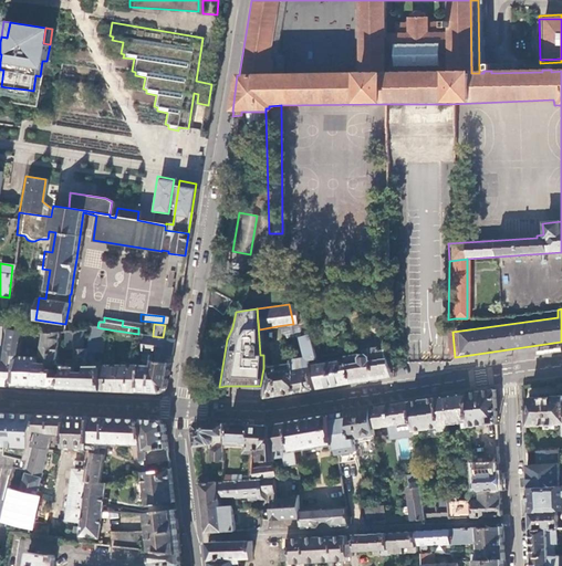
[(280,339),(297,335),(298,337),(297,338),(297,341),(295,343),(298,349),(300,350),(302,358),(299,359),(300,365),(306,364),(306,362),(314,360),(314,358),(313,356),(305,328),(299,331),(294,331),(292,324),(277,326),(280,339)]
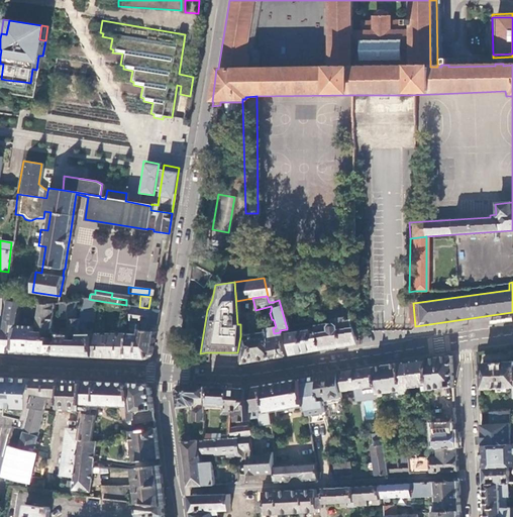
[(93,300),(89,299),(80,297),(78,319),(78,322),(85,323),(86,319),(91,319),(93,300)]
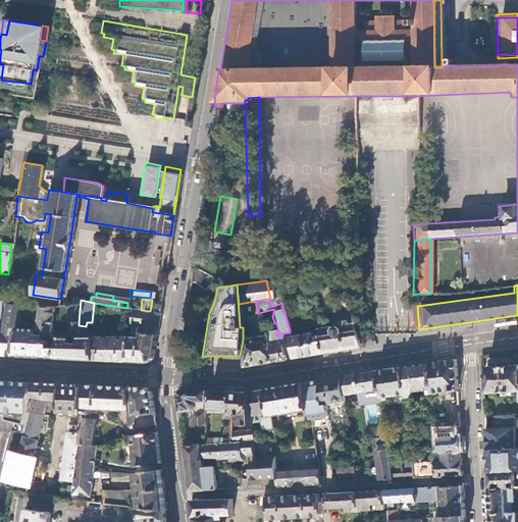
[(12,356),(18,307),(5,304),(0,355),(6,356),(12,356)]
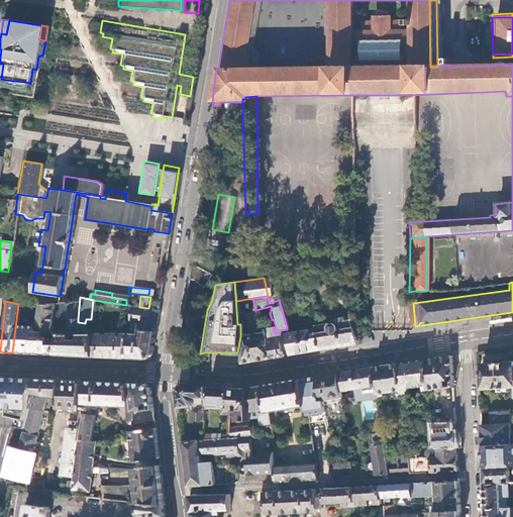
[(74,319),(73,301),(58,303),(58,319),(67,319),(74,319)]
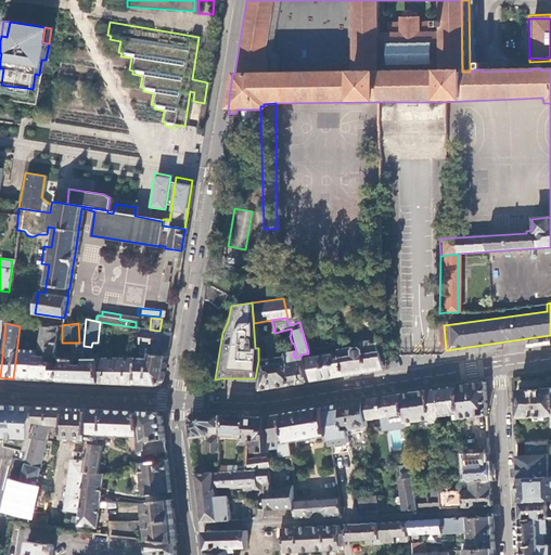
[(53,359),(56,326),(56,325),(41,327),(40,330),(39,343),(37,353),(36,352),(33,379),(42,379),(53,381),(56,381),(59,371),(54,370),(50,370),(51,363),(49,362),(49,358),(53,359)]
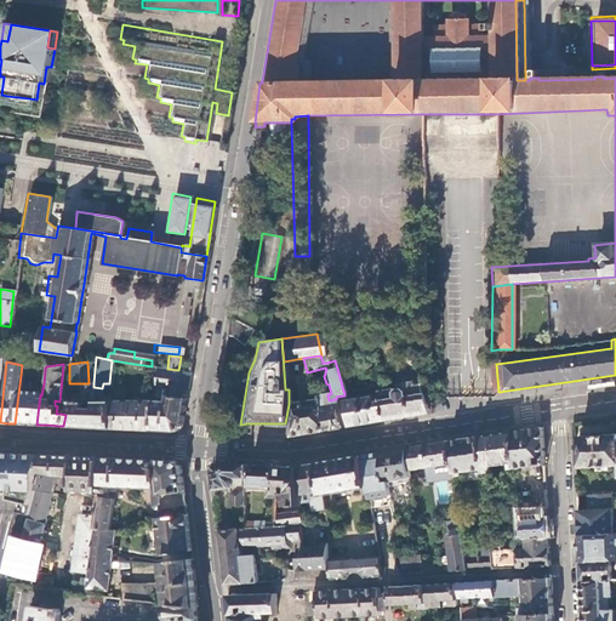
[(498,392),(496,364),(485,366),(486,397),(490,396),(498,392)]
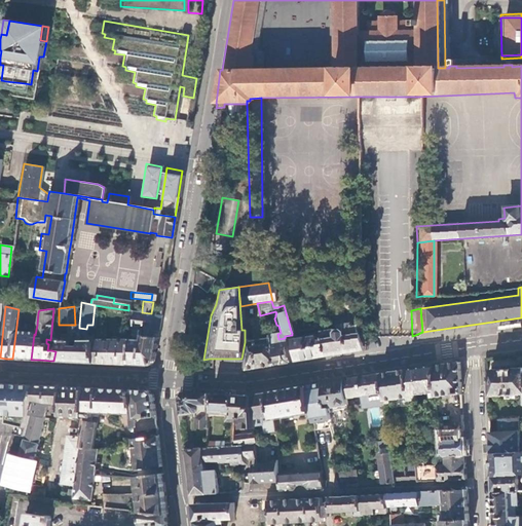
[(37,325),(38,312),(19,309),(12,359),(31,360),(34,334),(34,332),(20,331),(22,322),(37,325)]
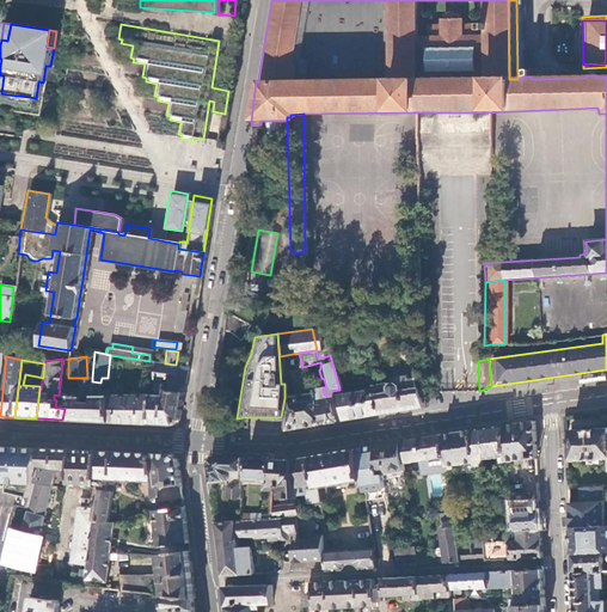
[(177,420),(185,367),(176,365),(165,363),(152,361),(151,381),(163,384),(161,398),(154,397),(155,393),(149,393),(149,397),(147,424),(155,424),(171,426),(177,420)]
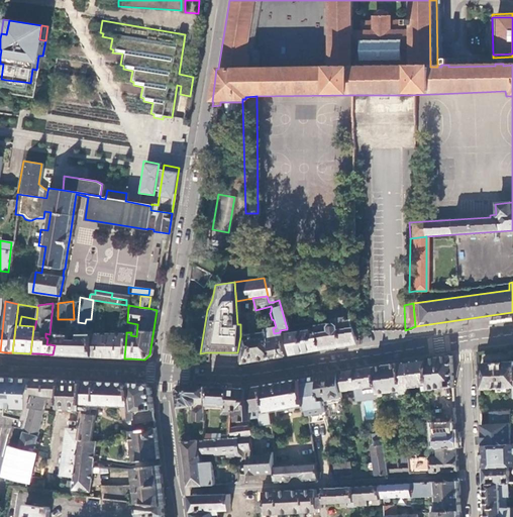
[(336,347),(355,344),(348,320),(345,321),(344,317),(331,319),(332,324),(328,324),(328,323),(312,326),(313,329),(318,350),(336,347)]
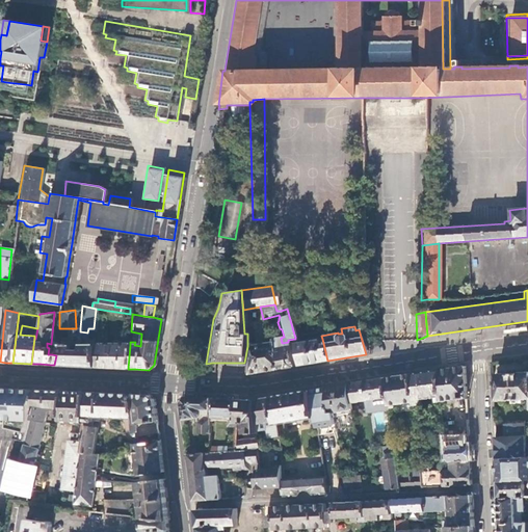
[(80,336),(80,331),(80,328),(76,328),(69,328),(69,339),(59,339),(59,348),(56,355),(54,365),(59,365),(75,366),(94,367),(94,343),(79,342),(80,336)]
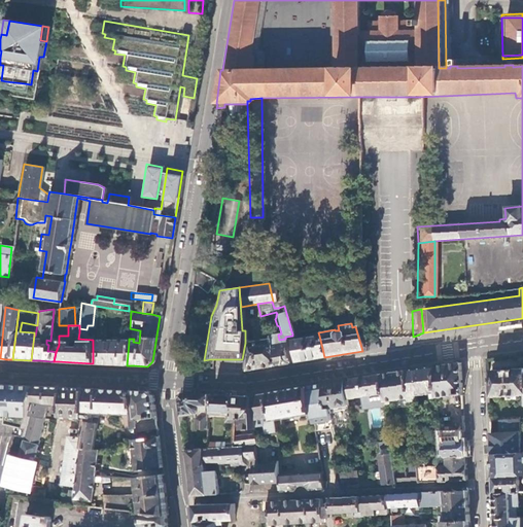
[(280,364),(289,363),(287,350),(285,339),(279,340),(278,335),(268,336),(268,339),(273,365),(280,364)]
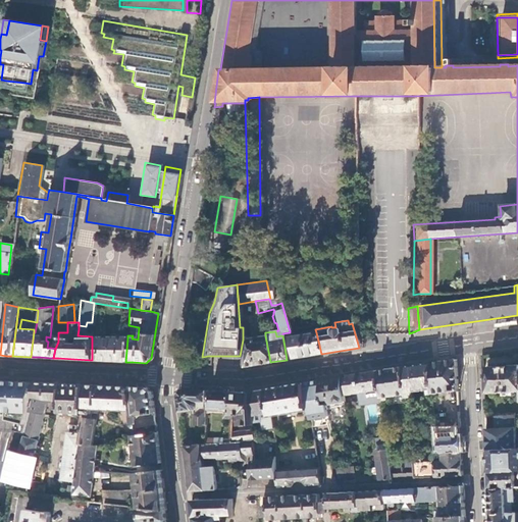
[(305,357),(321,354),(316,332),(288,337),(289,346),(292,359),(305,357)]
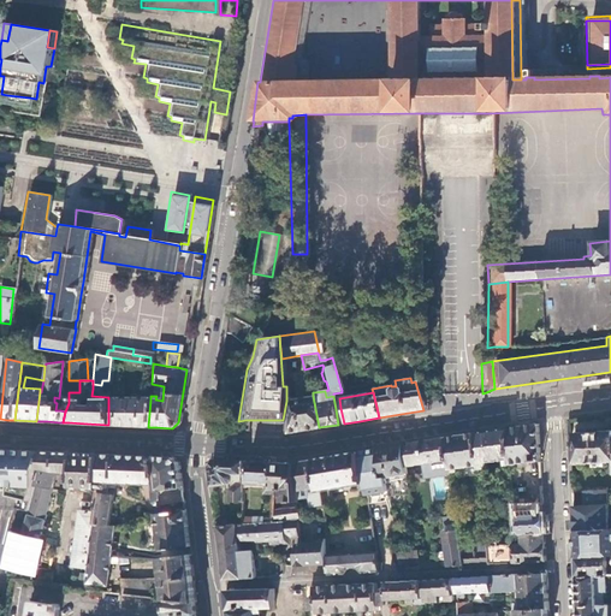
[(313,396),(298,400),(298,431),(303,431),(319,427),(313,396)]
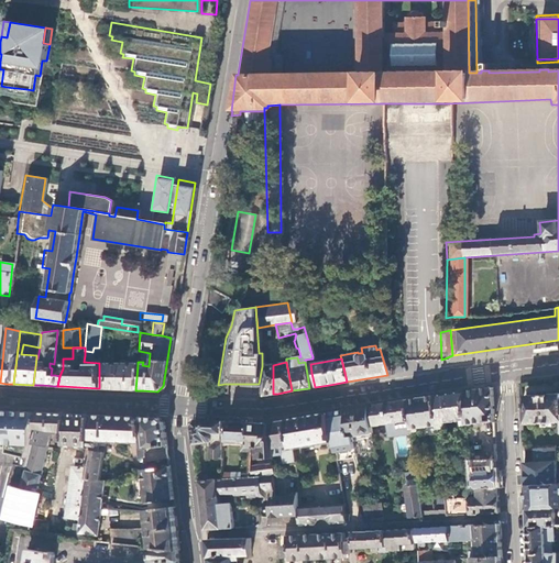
[(116,389),(135,390),(138,365),(99,363),(99,388),(116,389)]
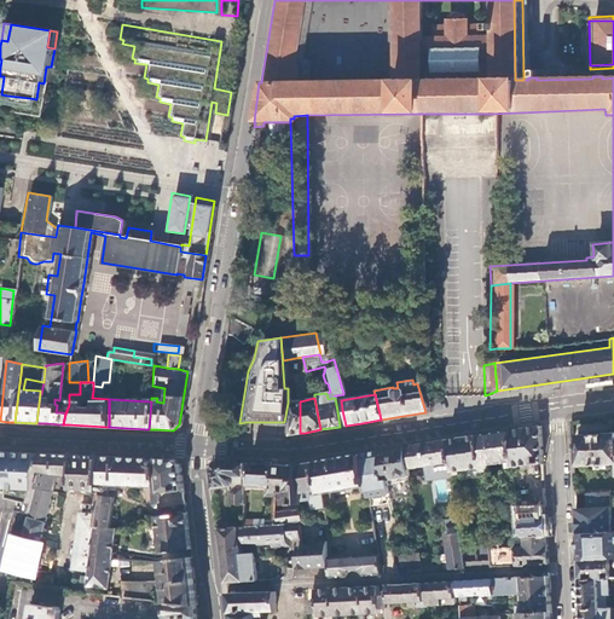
[(300,401),(288,403),(284,422),(284,437),(300,433),(300,401)]
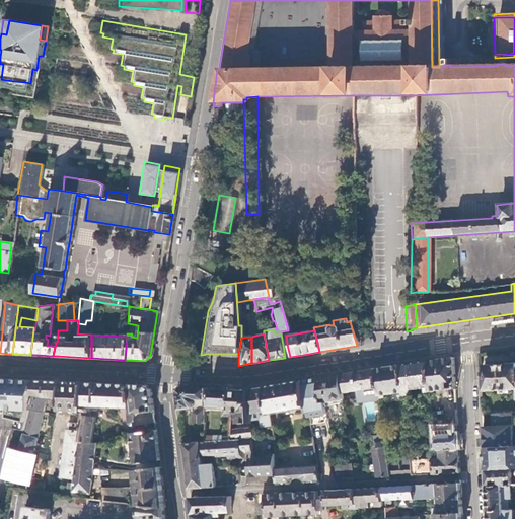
[(437,359),(425,361),(427,390),(439,389),(439,392),(452,390),(451,373),(450,357),(437,359)]
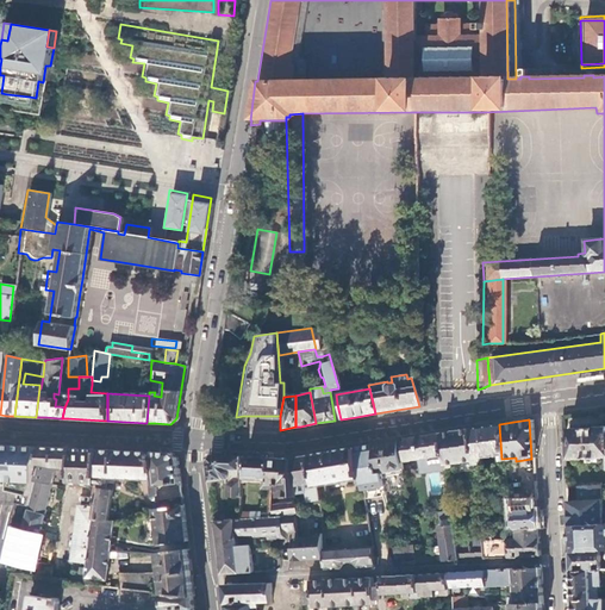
[(501,459),(499,424),(482,427),(468,429),(471,460),(472,464),(476,464),(480,456),(492,455),(497,461),(501,460),(501,459)]
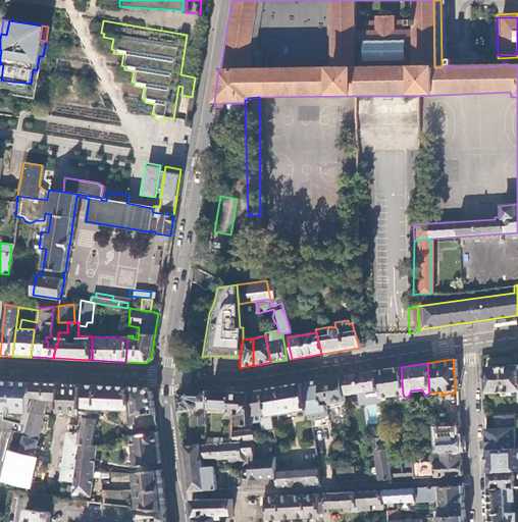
[(517,364),(484,366),(485,392),(514,389),(515,401),(517,401),(517,364)]
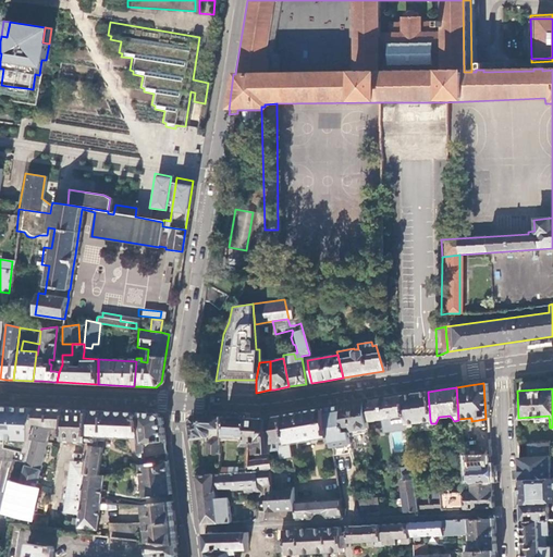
[(430,420),(428,392),(414,394),(401,396),(405,426),(413,425),(413,422),(430,420)]
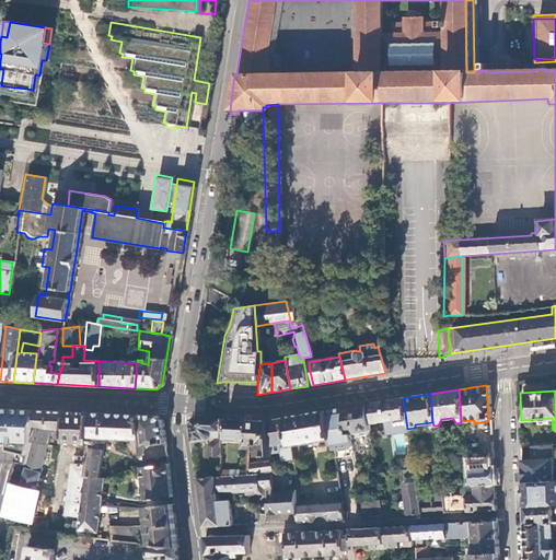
[(367,423),(382,421),(384,434),(407,430),(407,429),(403,398),(382,401),(363,404),(367,423)]
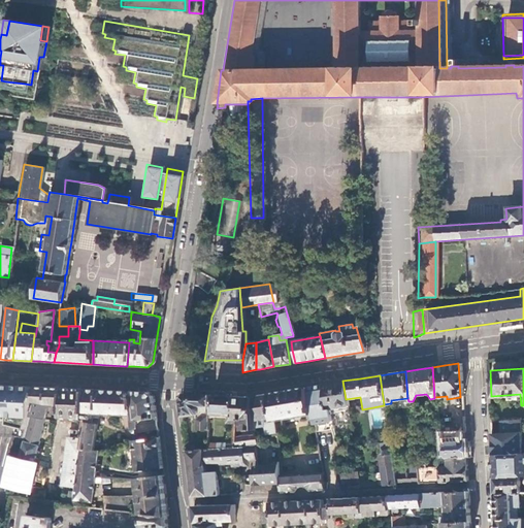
[(347,413),(346,399),(342,381),(330,383),(321,385),(325,409),(326,409),(326,411),(329,411),(329,414),(336,413),(336,414),(347,413)]
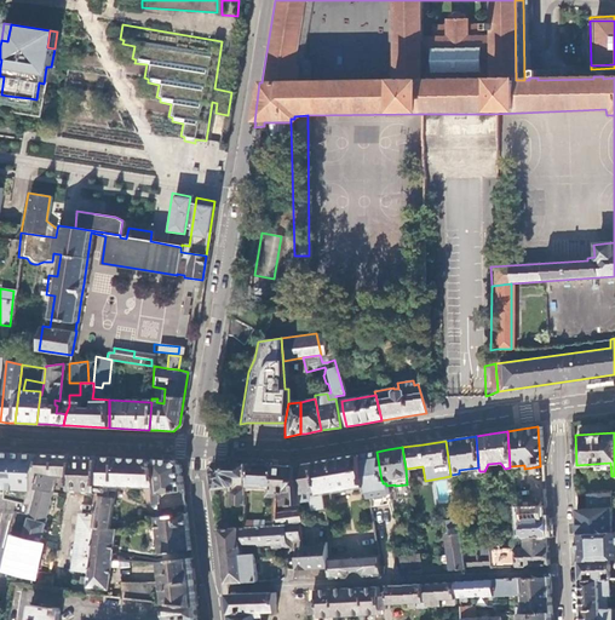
[(0,512),(4,512),(13,512),(15,510),(27,512),(41,453),(27,452),(13,452),(0,451),(0,512)]
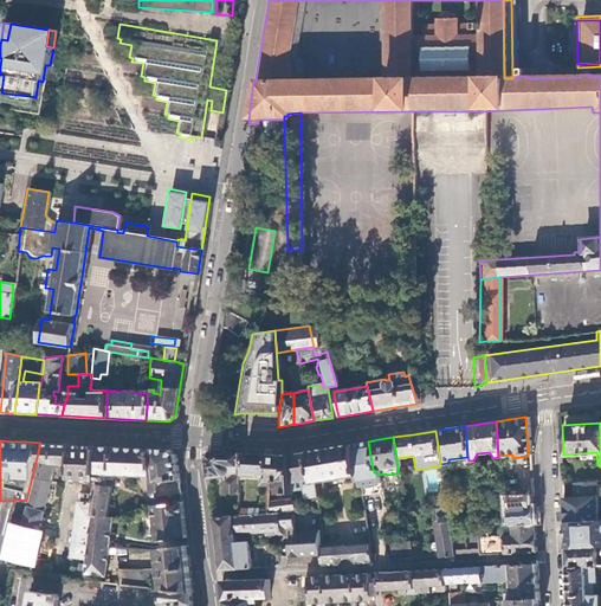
[(355,475),(359,497),(380,494),(377,475),(377,472),(374,472),(374,470),(373,470),(368,442),(357,443),(350,444),(355,475)]
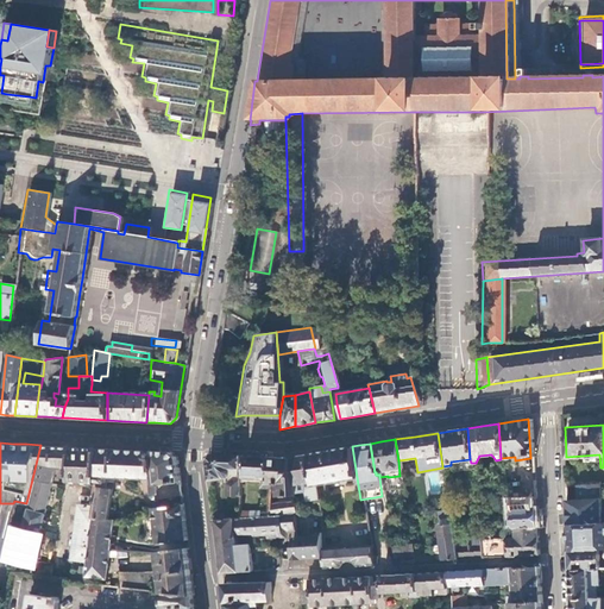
[(29,564),(54,465),(63,465),(70,465),(69,484),(75,485),(75,482),(90,483),(96,484),(99,447),(65,446),(41,445),(26,503),(12,560),(29,564)]
